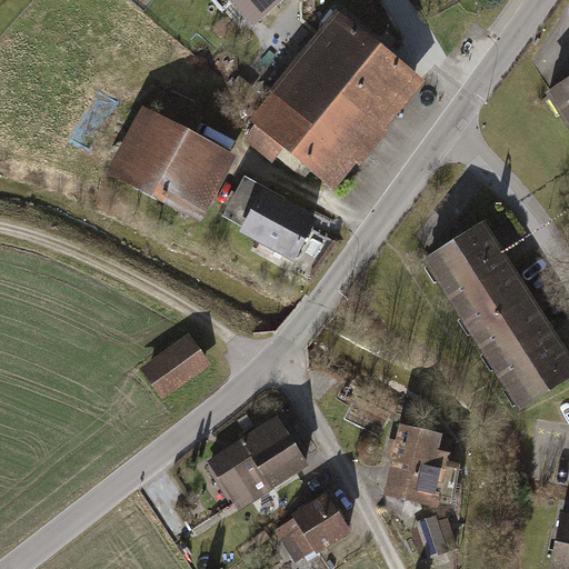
[(245,0),(259,16),(276,0),(245,0)]
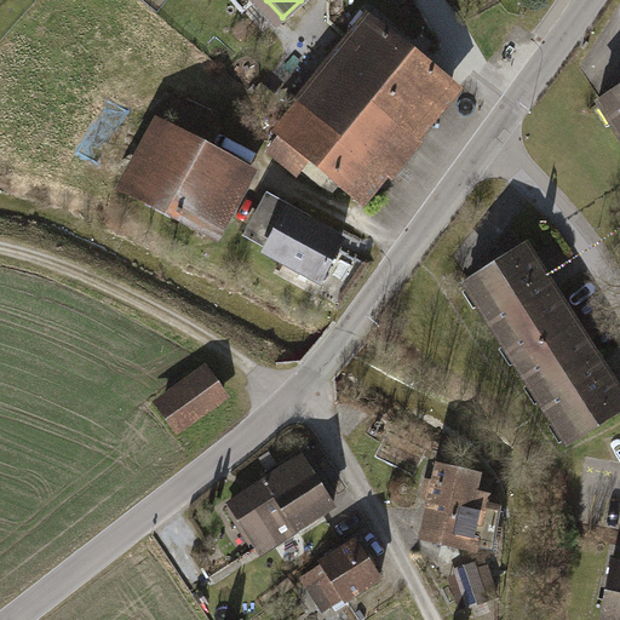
[(437,108),(458,81),(360,1),(339,28),(437,108)]
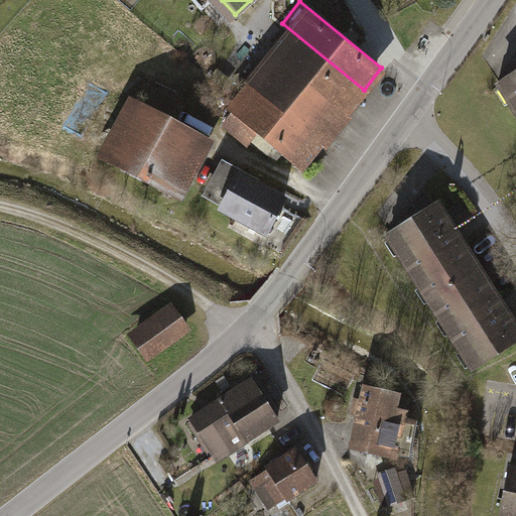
[(347,110),(364,90),(282,23),(243,71),(278,99),(299,72),(347,110)]
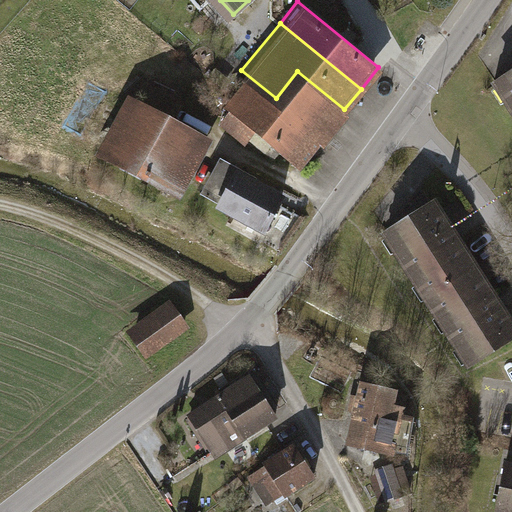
[(299,165),(344,109),(297,71),(276,98),(241,70),(218,99),(299,165)]
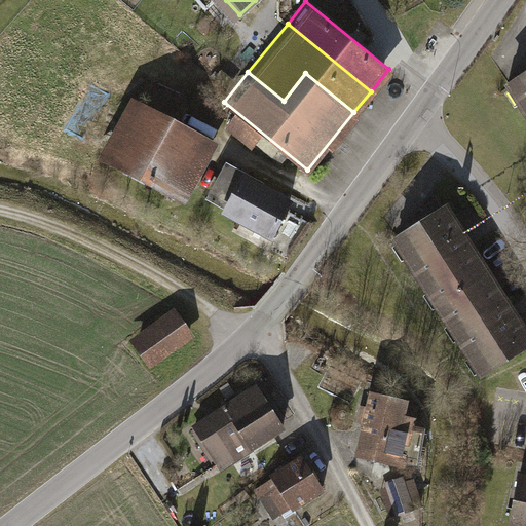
[(525,73),(506,85),(525,116),(525,73)]
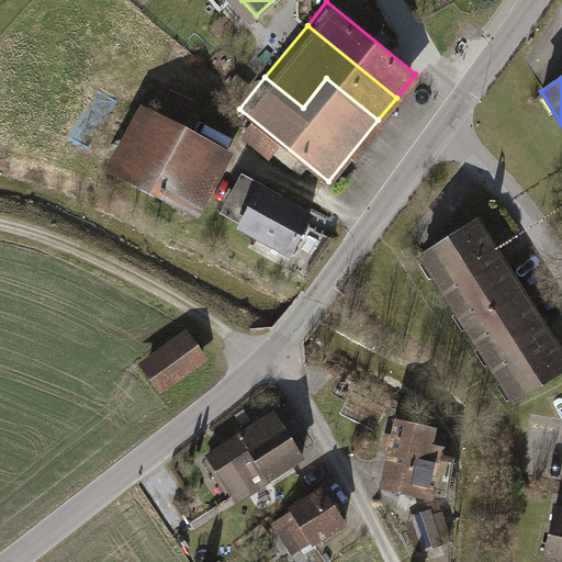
[(112,165),(192,211),(226,153),(145,107),(112,165)]
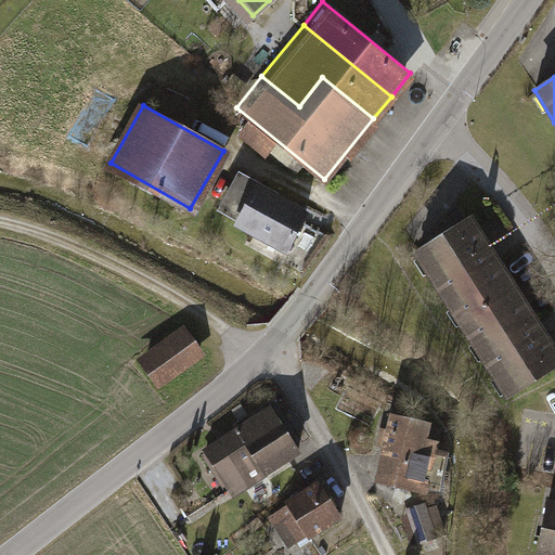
[(286,255),(306,222),(254,191),(234,224),(286,255)]
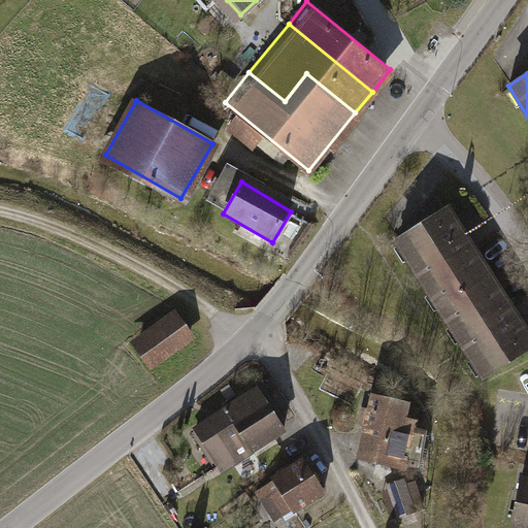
[(391,237),(434,307),(489,273),(446,203),(391,237)]
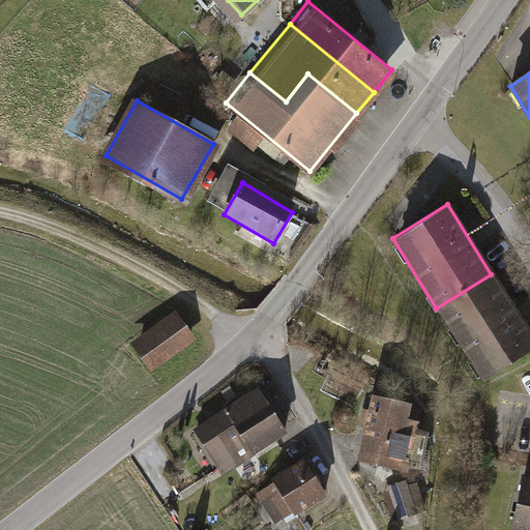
[(436,308),(479,378),(529,346),(529,336),(491,274),(436,308)]
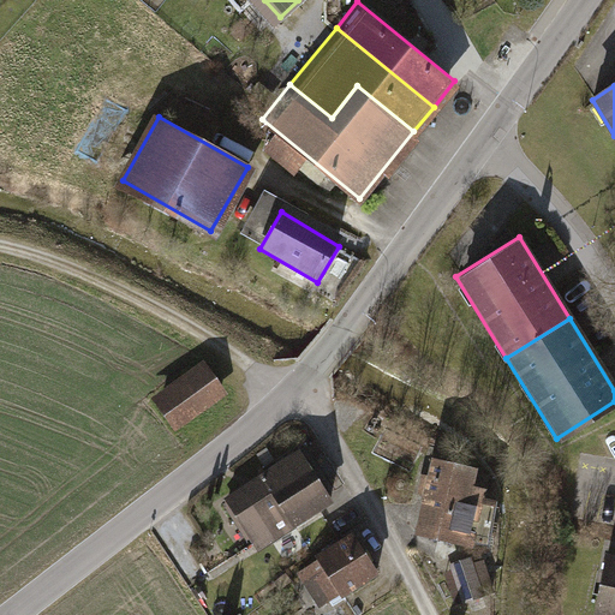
[(153,404),(175,434),(227,396),(204,365),(153,404)]
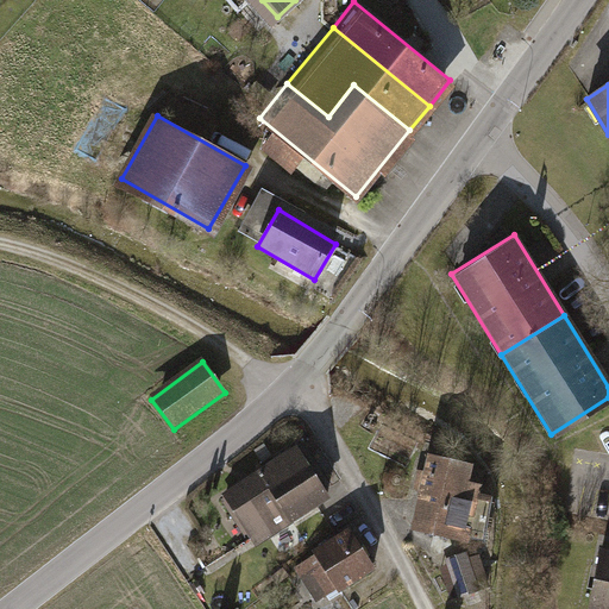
[(221,496),(252,542),(287,520),(290,526),(331,498),(295,446),(221,496)]
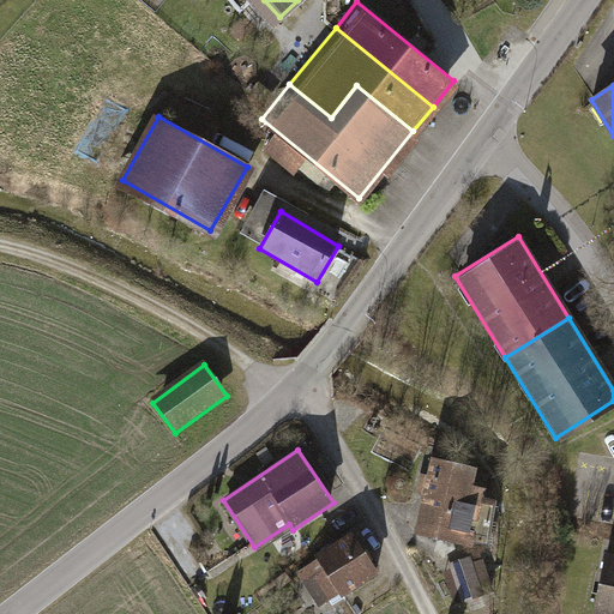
[(473,465),(429,457),(415,530),(487,543),(497,494),(468,489),(473,465)]
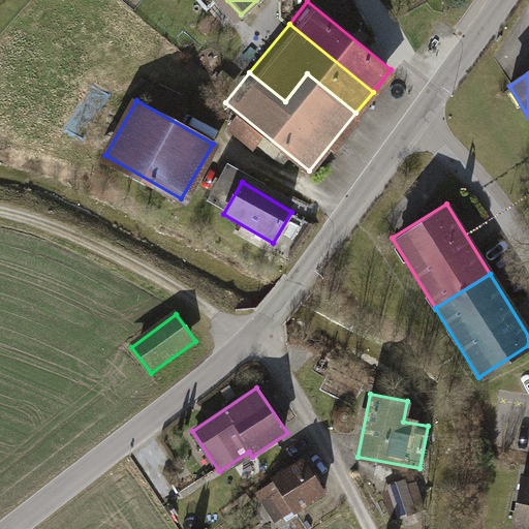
[(253,494),(272,524),(291,511),(293,515),(327,495),(304,458),(271,478),(273,483),(253,494)]
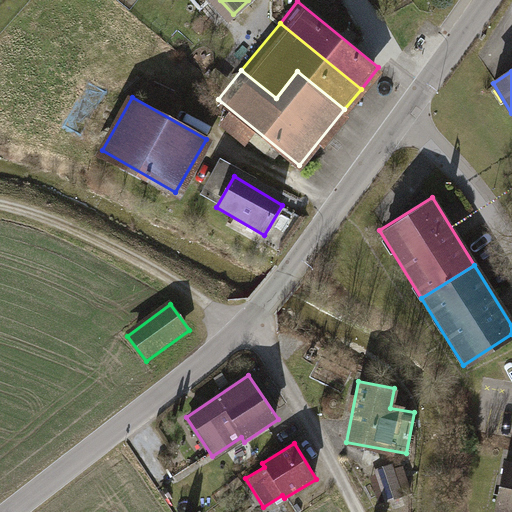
[(489,506),(511,511),(511,459),(502,457),(489,506)]
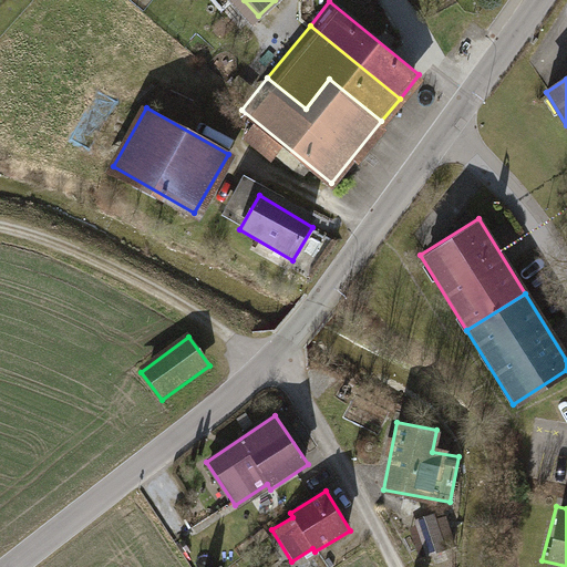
[(431,516),(411,524),(424,556),(454,544),(444,518),(433,523),(431,516)]
